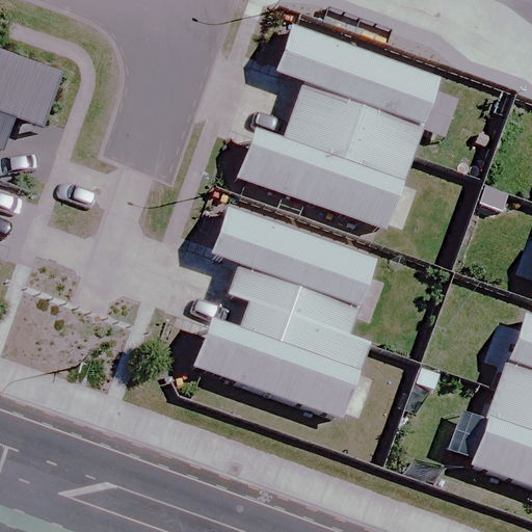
[(440,81),(291,28),(275,73),(302,82),(291,112),(413,156),(440,81)]
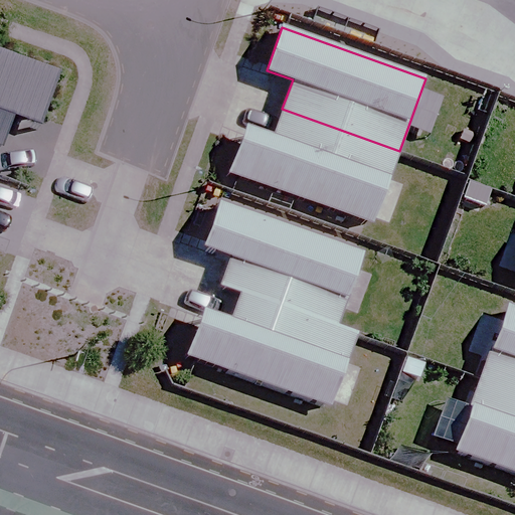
[(0,148),(3,150),(14,120),(43,130),(61,79),(0,56),(0,148)]
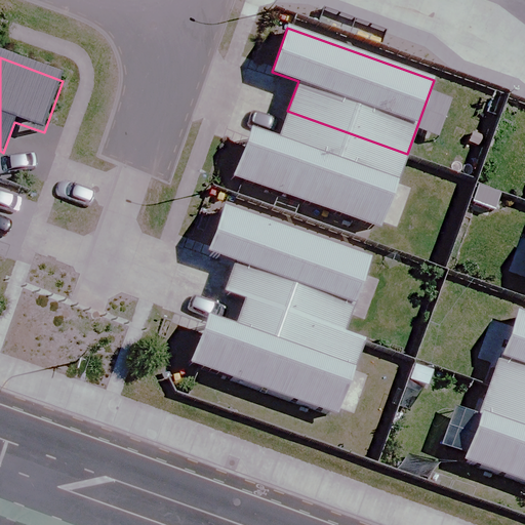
[(379,229),(407,154),(287,111),(277,139),(251,130),(234,176),(379,229)]
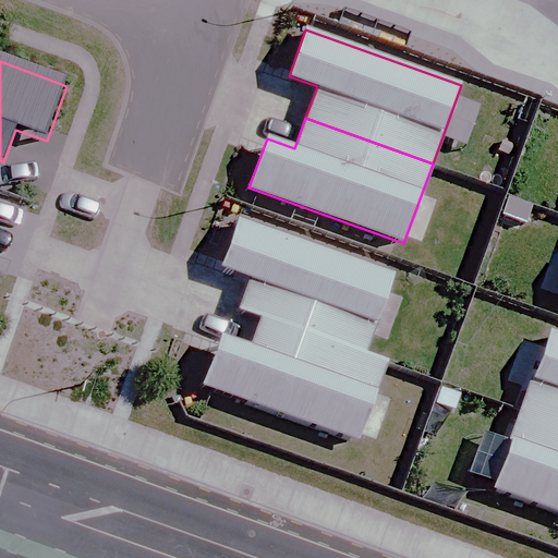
[(391,274),(237,218),(219,266),(252,278),(240,307),(259,315),(363,352),(391,274)]
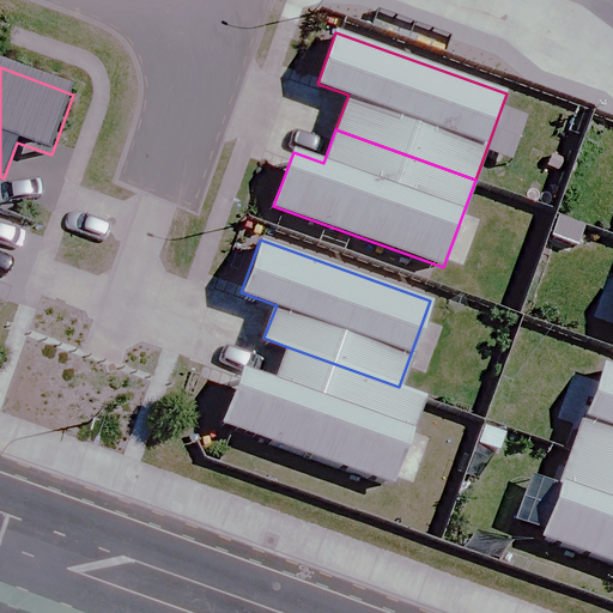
[(399,387),(285,346),(272,381),(243,370),(224,424),(390,484),(423,395),(399,387)]
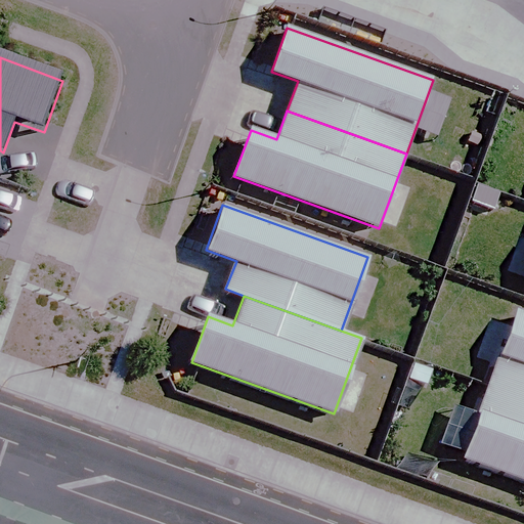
[(523,313),(515,310),(487,386),(523,398),(523,313)]
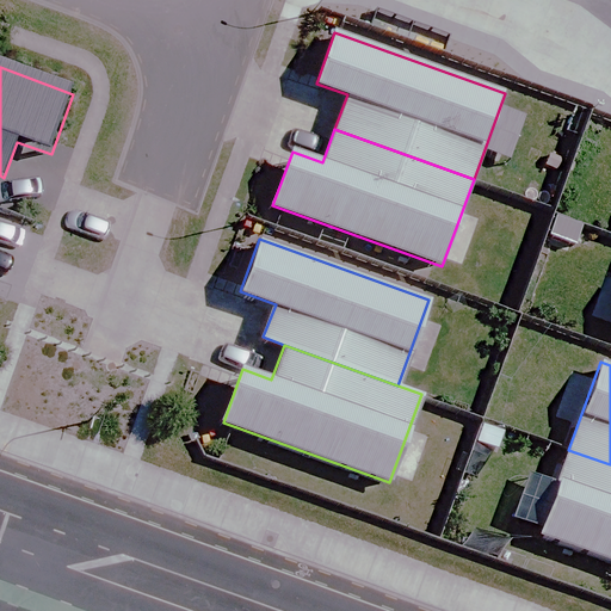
[(610,464),(568,450),(537,535),(610,560),(610,464)]
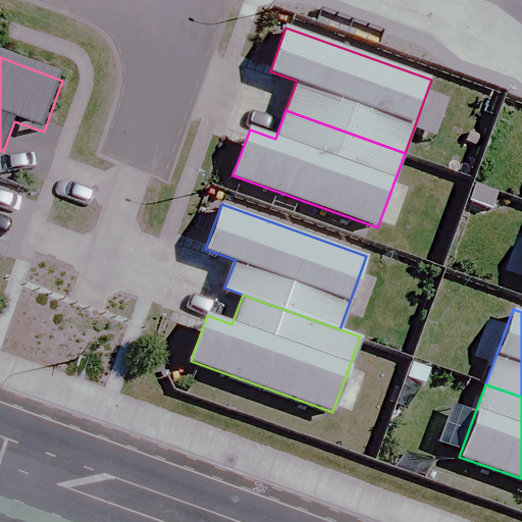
All buildings are outlined.
